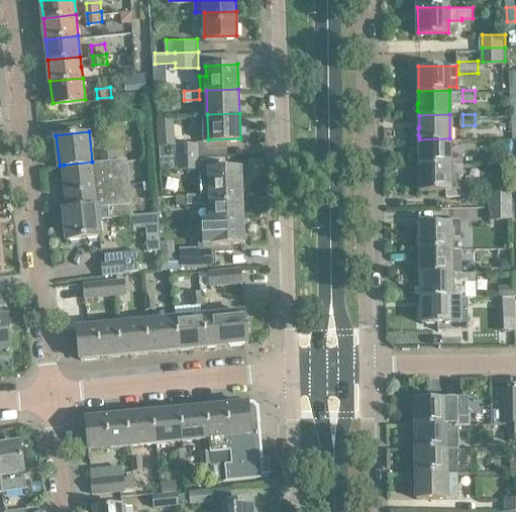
[(449,138),(419,139),(419,150),(418,152),(418,159),(419,162),(419,164),(450,163),(459,163),(458,148),(459,148),(459,138),(449,138)]
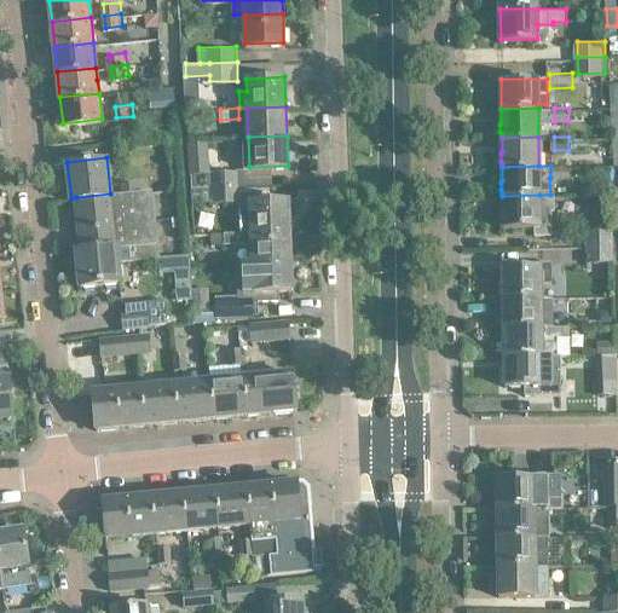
[(550,166),(550,178),(566,178),(566,166),(550,166)]
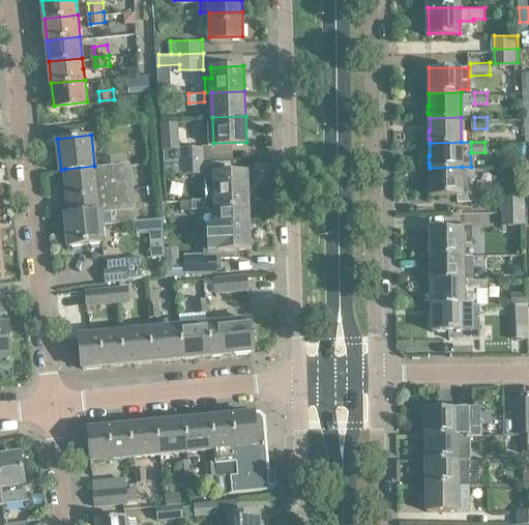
[(206,157),(205,145),(166,146),(166,158),(182,158),(206,157)]
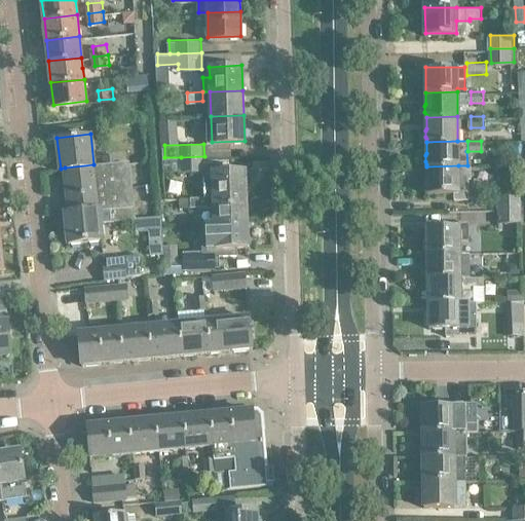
[(70,211),(99,208),(109,207),(110,219),(135,216),(128,160),(117,161),(116,152),(103,154),(104,163),(94,164),(65,168),(70,210),(70,211)]
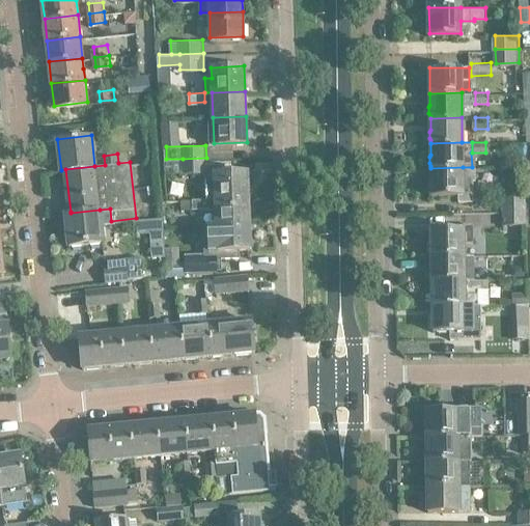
[(183,159),(184,172),(206,171),(206,158),(183,159)]
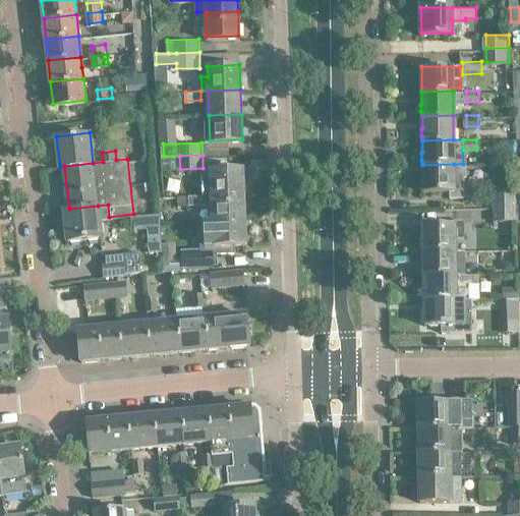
[(422,165),(423,189),(450,189),(450,196),(464,196),(464,176),(466,176),(466,164),(463,164),(454,164),(422,165)]
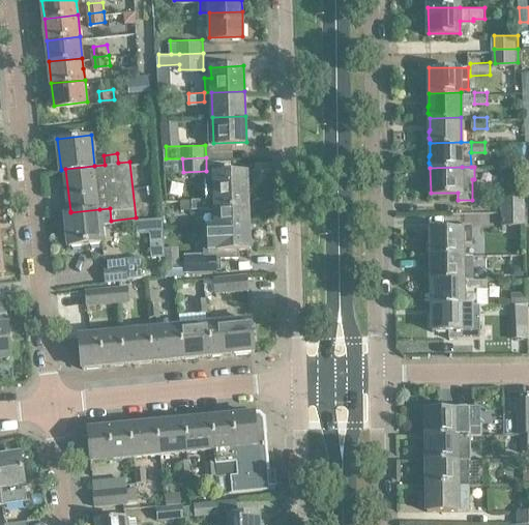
[(247,171),(214,172),(214,176),(207,176),(207,198),(248,196),(247,171)]
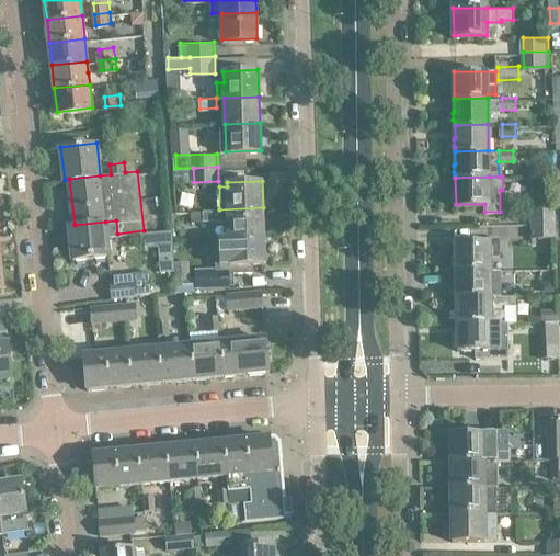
[(558,222),(558,206),(533,207),(533,222),(558,222)]
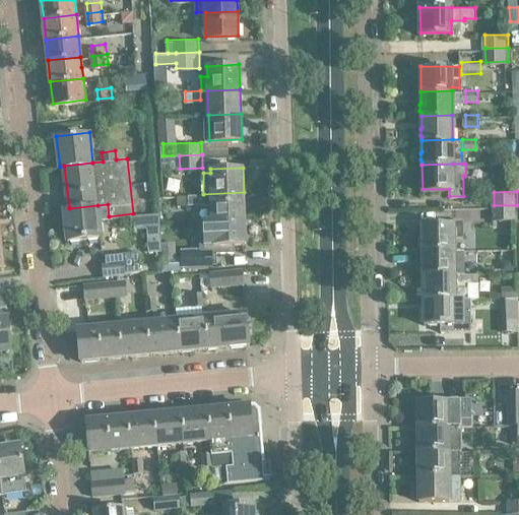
[(190,203),(211,202),(212,217),(245,216),(244,192),(203,194),(189,194),(190,203)]
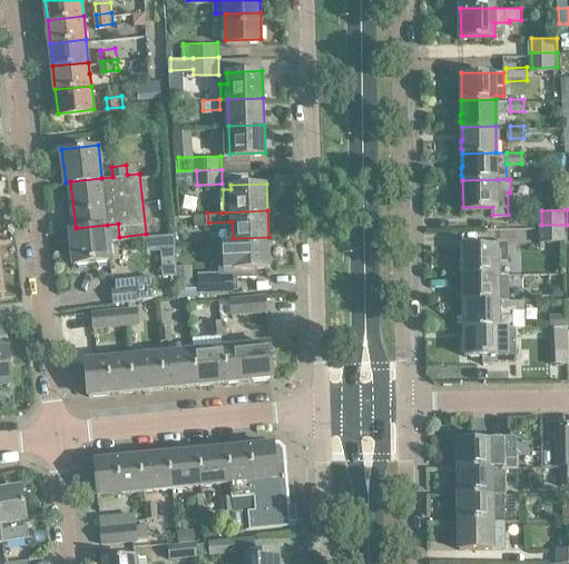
[(76,227),(70,228),(75,261),(110,258),(108,238),(119,237),(118,224),(107,225),(76,228),(76,227)]
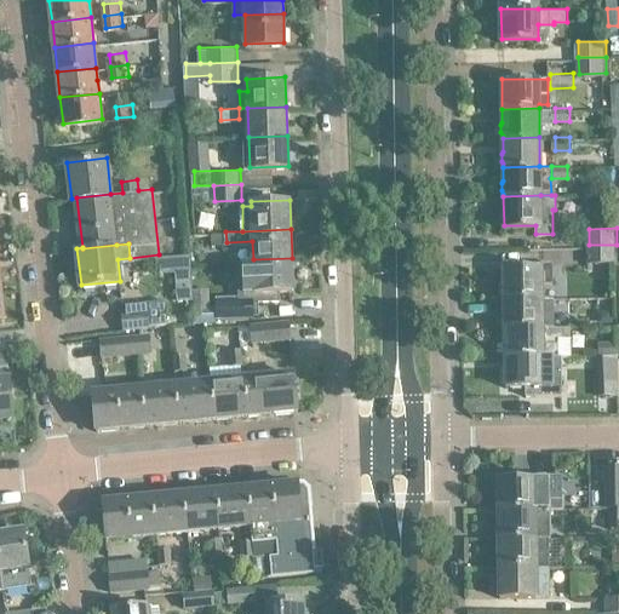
[(589,245),(589,262),(617,260),(617,245),(589,245)]
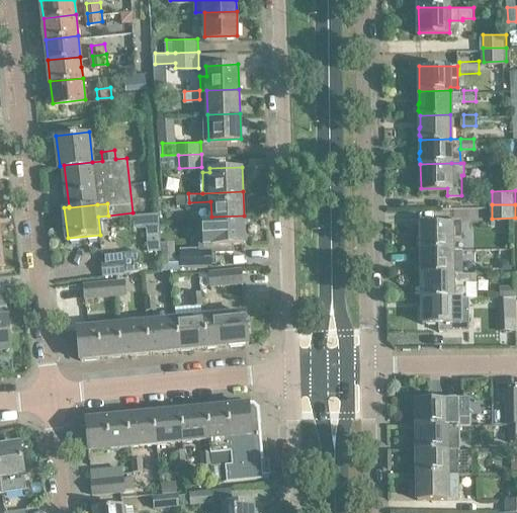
[(160,223),(158,209),(151,210),(152,224),(160,223)]
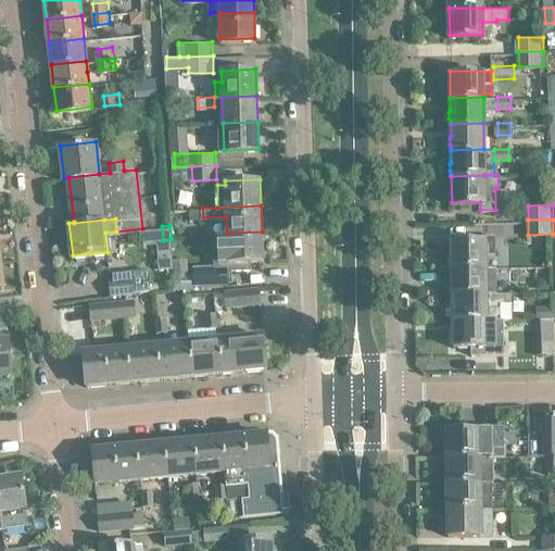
[(263,259),(262,233),(214,234),(215,268),(250,267),(250,259),(263,259)]
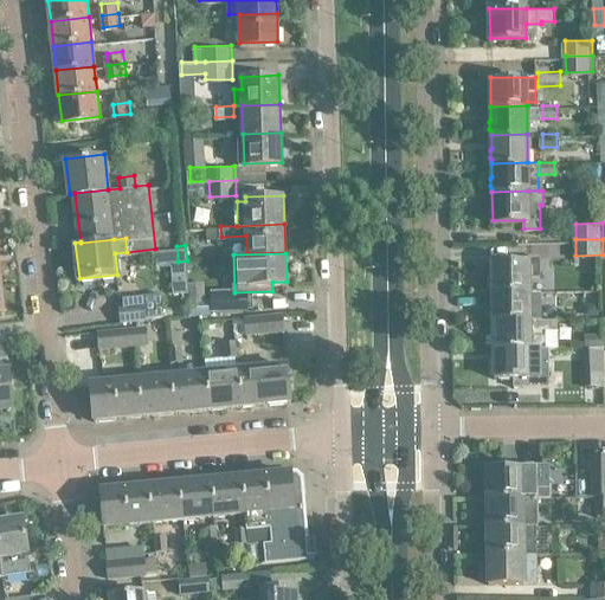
[(529,289),(529,273),(540,273),(540,255),(526,255),(526,259),(493,260),(493,289),(529,289)]
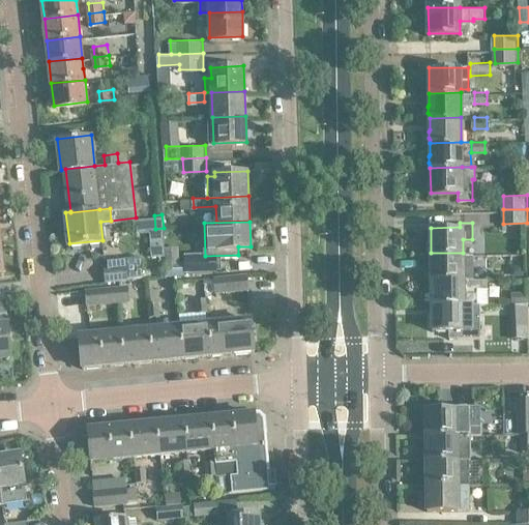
[(463,253),(431,253),(432,264),(430,267),(430,273),(432,275),(432,278),(473,278),(473,274),(487,274),(487,253),(472,253),(463,253)]
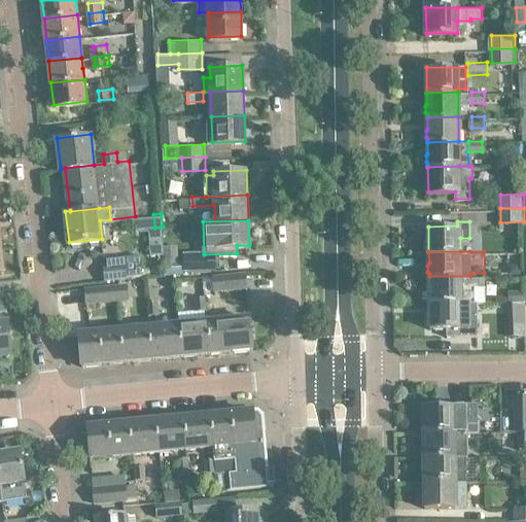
[(108,264),(104,264),(106,277),(128,275),(141,273),(139,254),(107,257),(108,264)]
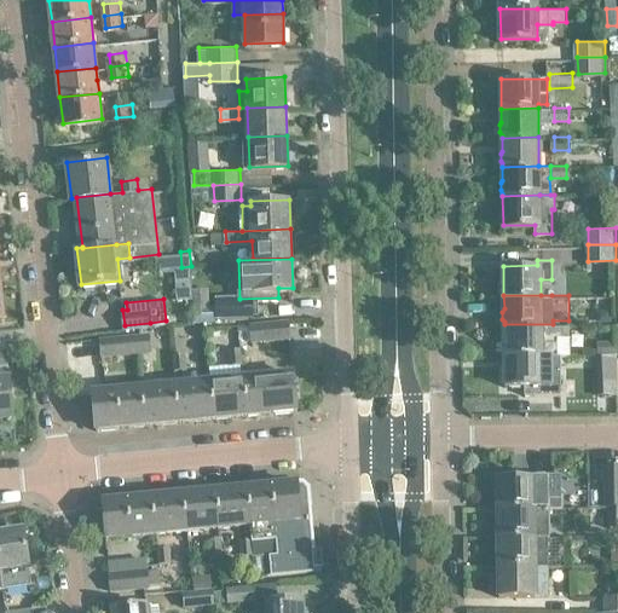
[(213,318),(213,305),(194,306),(194,319),(213,318)]
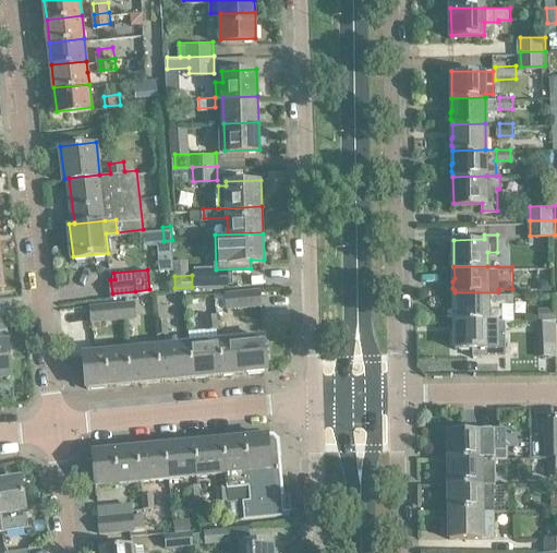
[(551,278),(539,278),(540,288),(551,288),(551,278)]
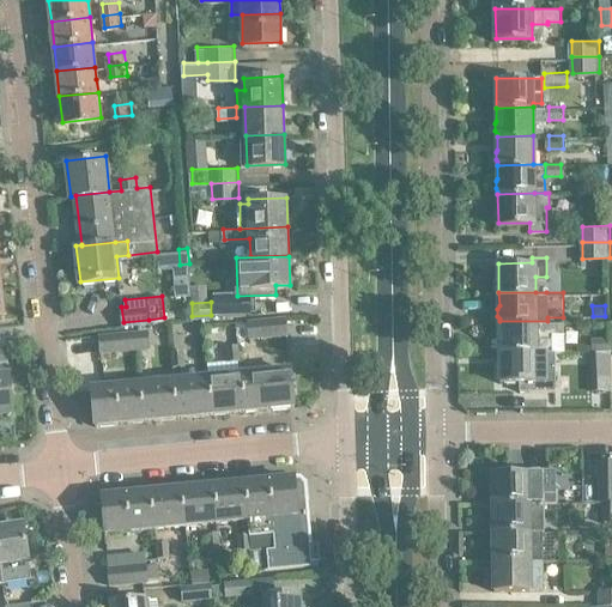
[(288,332),(285,315),(248,319),(249,335),(288,332)]
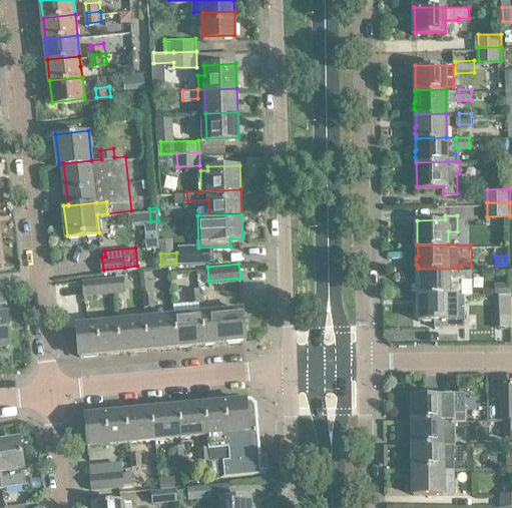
[(458,269),(418,269),(418,280),(417,282),(417,289),(418,291),(418,293),(448,293),(460,293),(460,278),(470,277),(470,269),(458,269)]
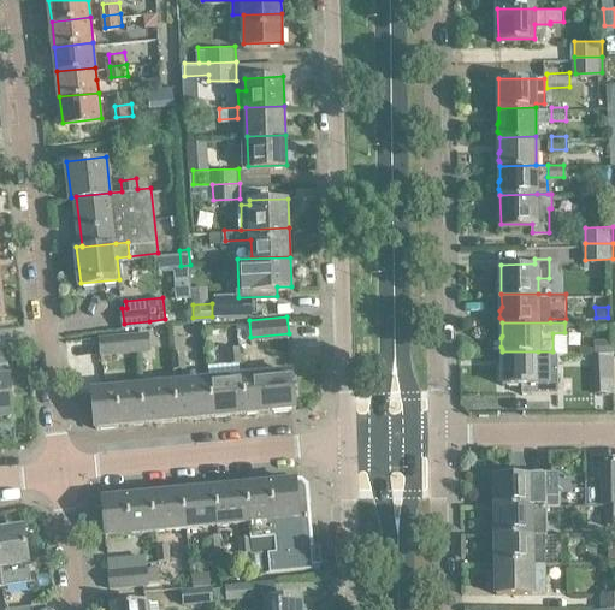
[(136,348),(151,347),(148,330),(135,331),(136,348)]
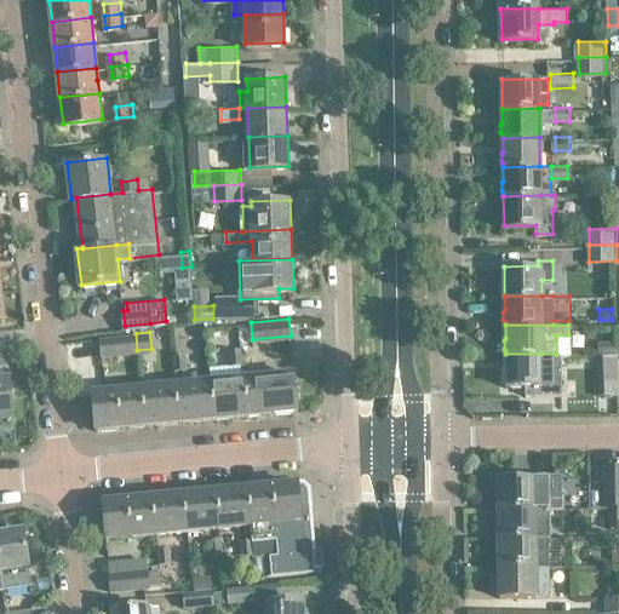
[(101,337),(102,354),(137,350),(136,333),(101,337)]
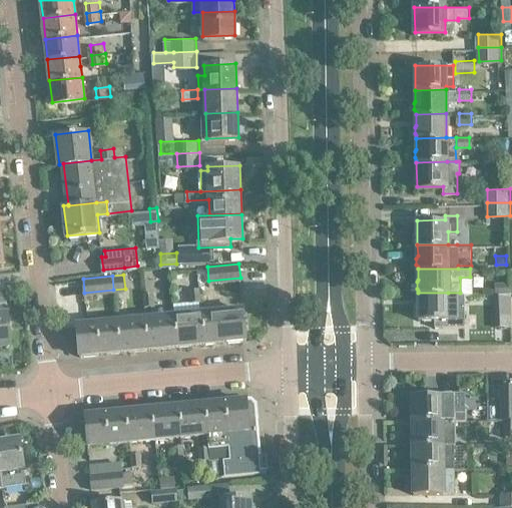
[(496,282),(496,293),(511,293),(511,282),(496,282)]
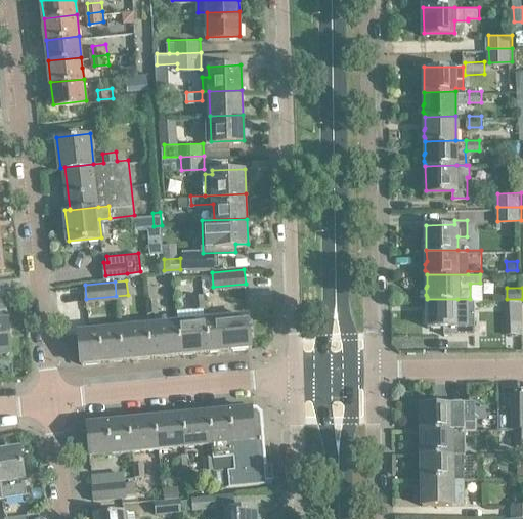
[(194,308),(207,307),(205,293),(192,294),(194,308)]
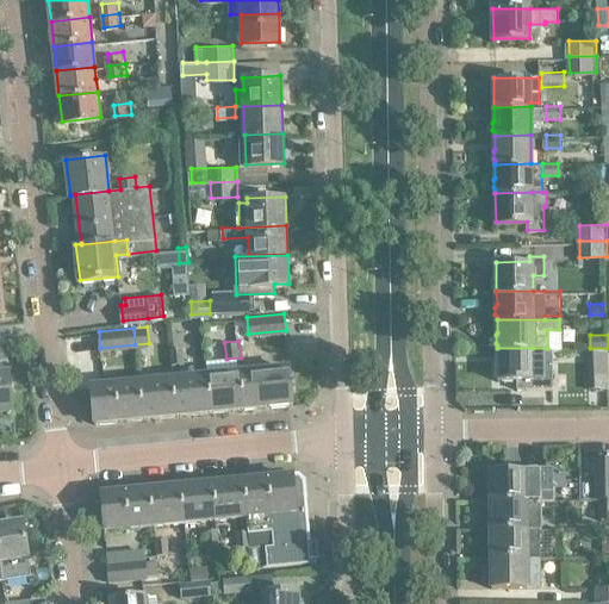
[(172,365),(186,362),(185,346),(171,347),(172,365)]
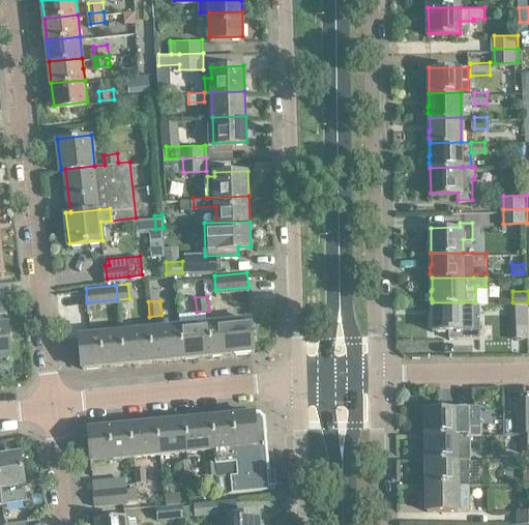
[(463,302),(432,302),(432,328),(436,328),(439,329),(445,329),(447,328),(464,327),(463,302)]
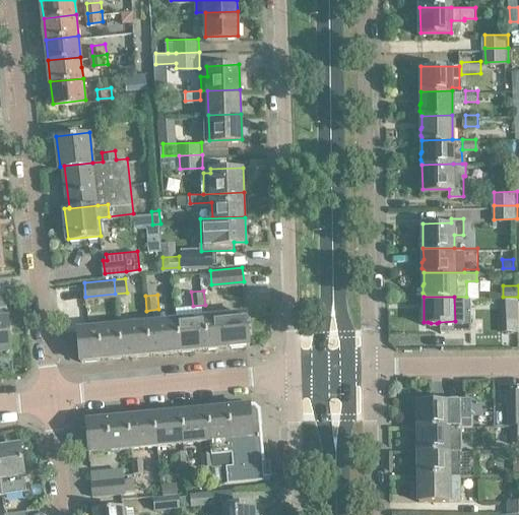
[(506,300),(506,321),(518,321),(518,300),(506,300)]
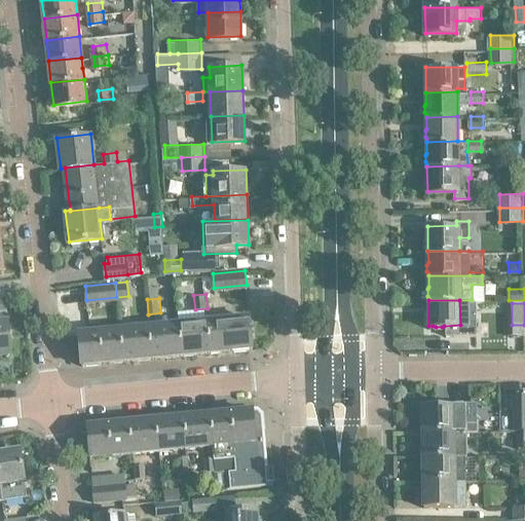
[(253,346),(250,314),(209,319),(212,350),(253,346)]
